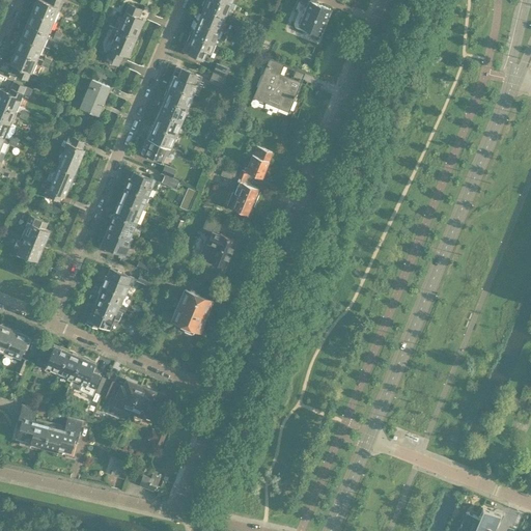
[(36,0),(35,3),(32,10),(55,21),(63,0),(66,0),(73,3),(74,0),(49,0),(49,2),(43,0),(36,0)]
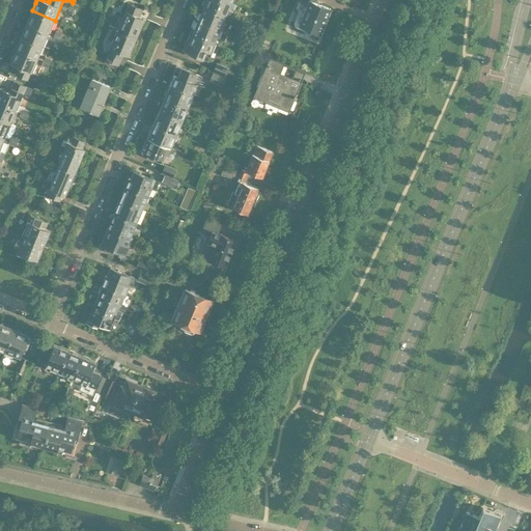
[(231,2),(225,0),(203,0),(201,6),(203,7),(225,17),(231,2)]
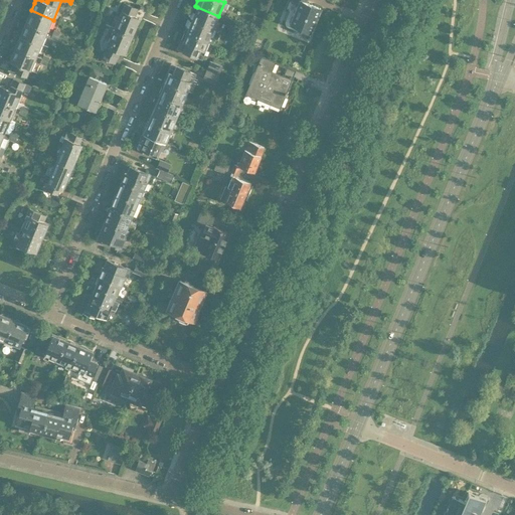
[(307,0),(292,0),(292,2),(298,4),(290,24),(311,32),(321,8),(307,3),(307,0)]
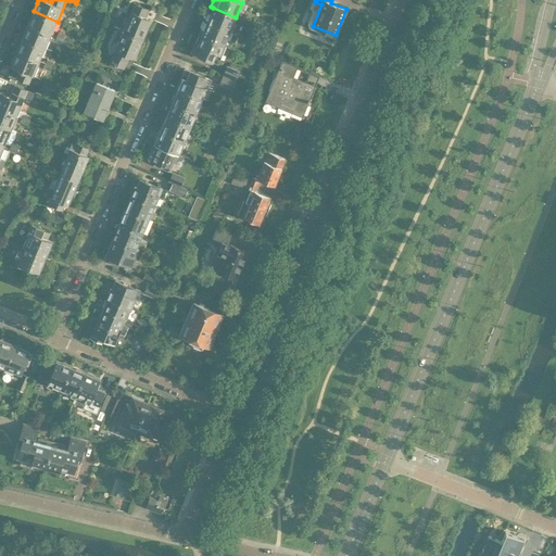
[(136,4),(129,17),(124,30),(142,38),(151,20),(146,17),(149,10),(136,4)]
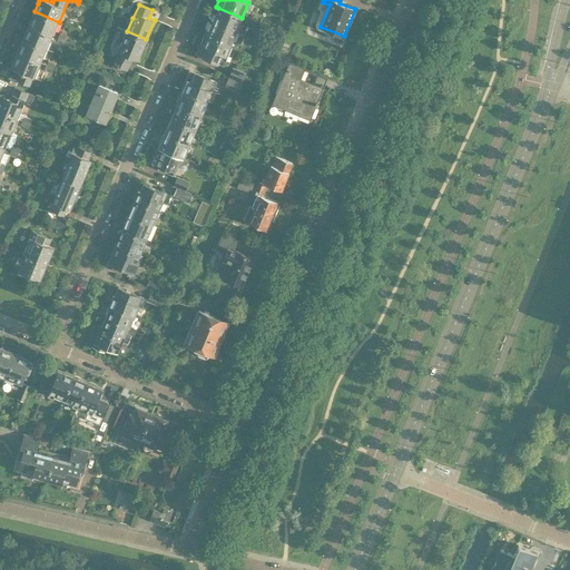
[(242,18),(218,8),(216,7),(210,20),(236,31),(242,18)]
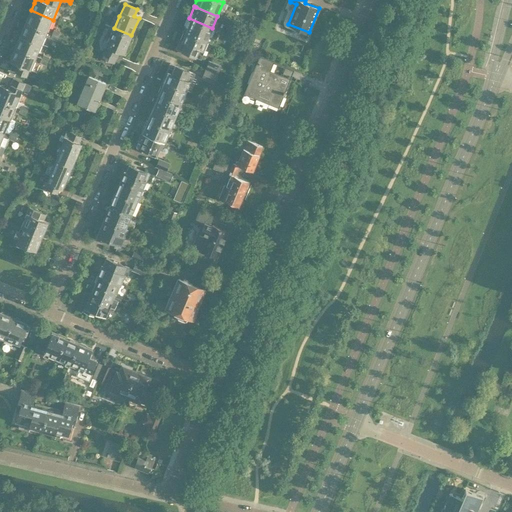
[(49,29),(53,20),(31,10),(26,23),(45,31),(47,28),(49,29)]
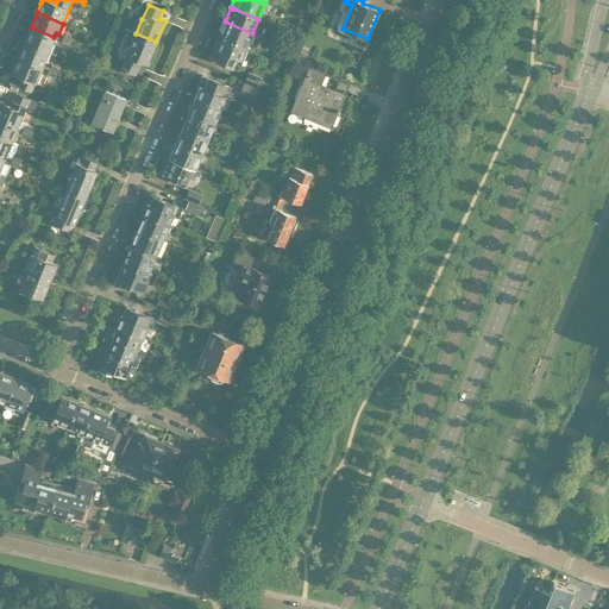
[(248,43),(252,33),(225,22),(219,37),(220,38),(248,50),(251,52),(255,45),(248,43)]
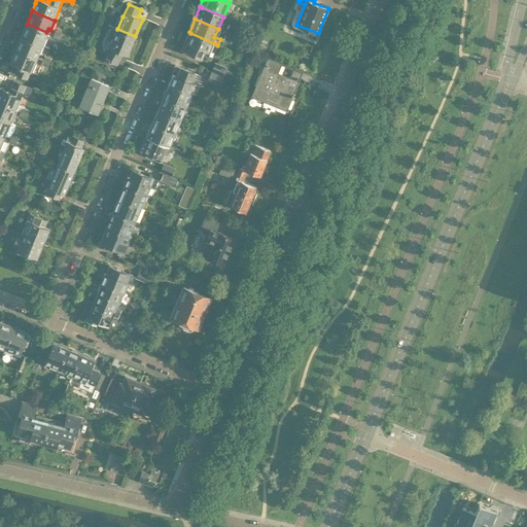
[(54,35),(46,32),(27,24),(21,36),(44,46),(47,38),(53,40),(53,39),(60,41),(61,38),(54,35)]
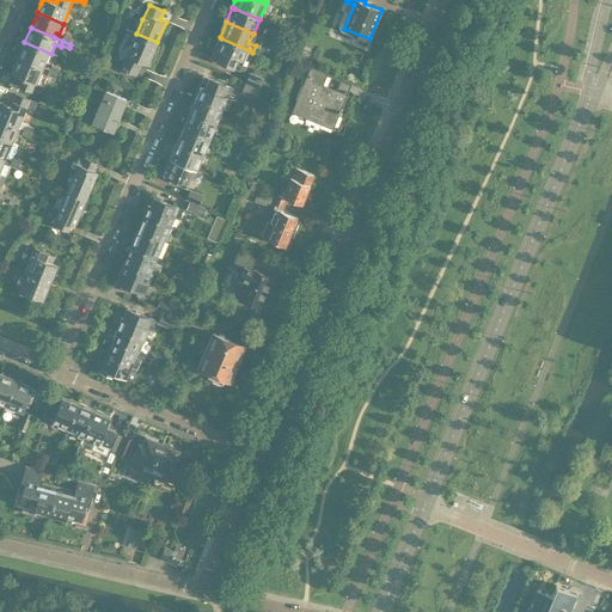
[(157,42),(136,34),(132,31),(127,44),(132,47),(122,68),(136,74),(142,61),(148,63),(157,42)]
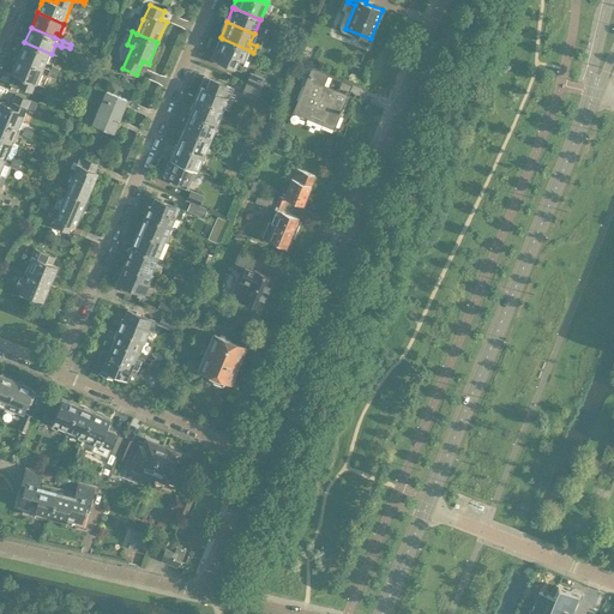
[(241,71),(250,50),(222,38),(221,37),(211,59),(241,71)]
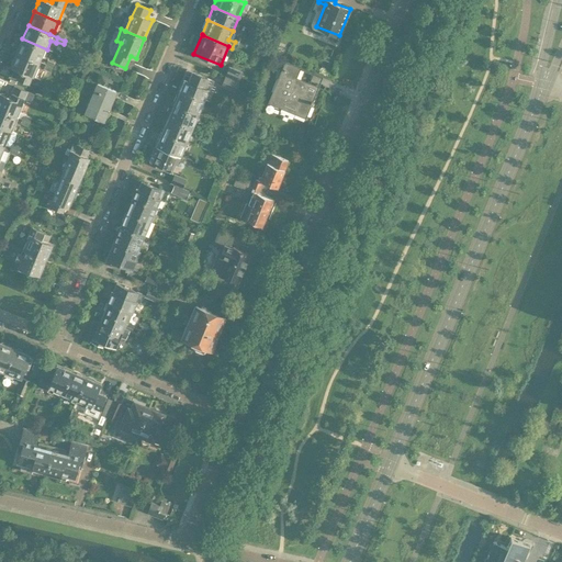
[(22,38),(17,52),(38,62),(41,57),(43,58),(47,49),(22,38)]
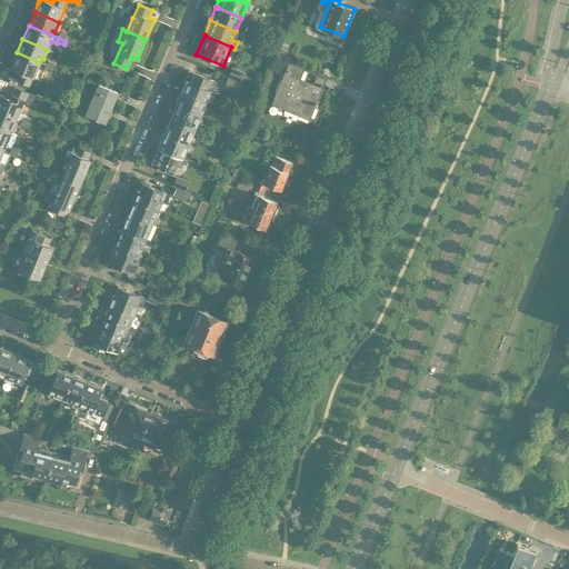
[(11,68),(15,69),(21,71),(18,79),(29,83),(32,76),(36,78),(39,68),(37,67),(39,62),(17,52),(10,68),(11,68)]
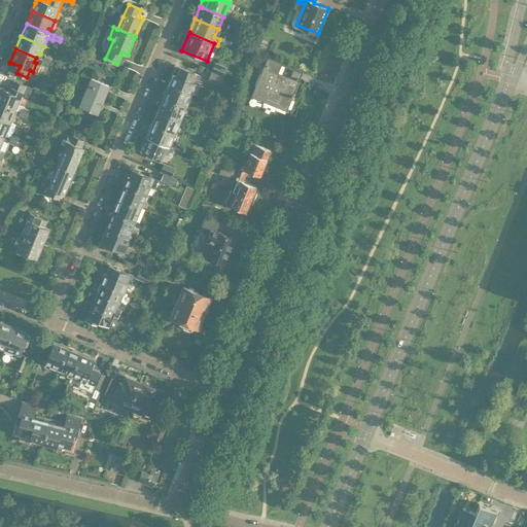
[(285,83),(275,79),(281,64),(267,59),(264,68),(260,67),(258,73),(260,74),(251,97),(264,102),(266,96),(278,101),(277,105),(287,109),(291,99),(292,100),(295,94),(293,93),(299,81),(288,77),(285,83)]
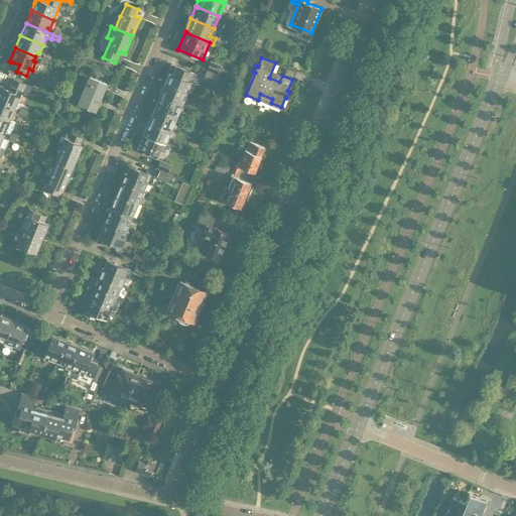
[(212,59),(208,70),(219,75),(223,65),(212,59)]
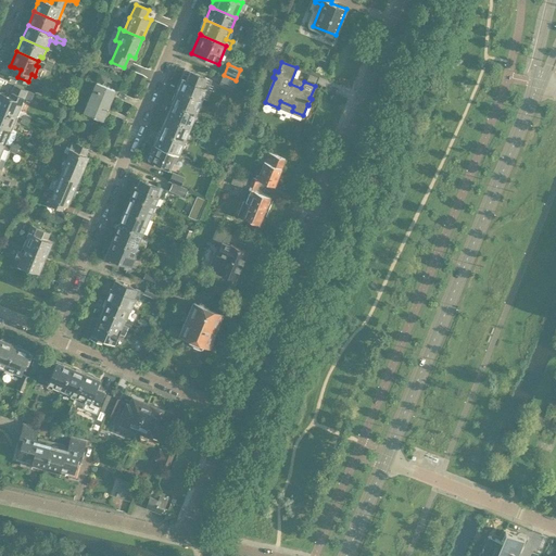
[(211,79),(190,72),(185,68),(177,88),(179,89),(201,98),(202,99),(211,79)]
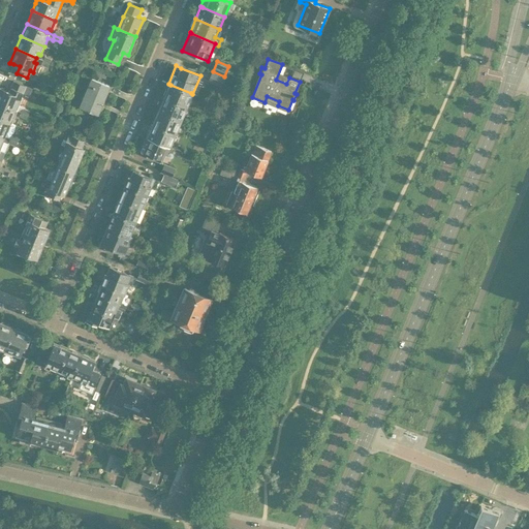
[(93,73),(105,79),(107,74),(95,69),(93,73)]
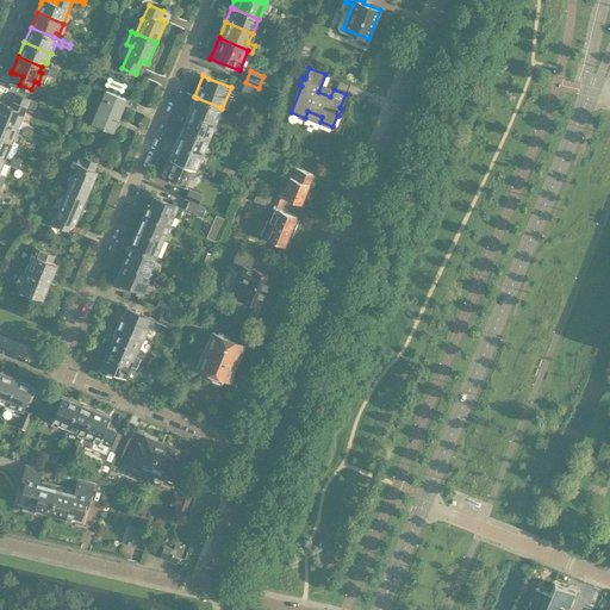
[(259,88),(246,82),(241,93),(254,99),(259,88)]
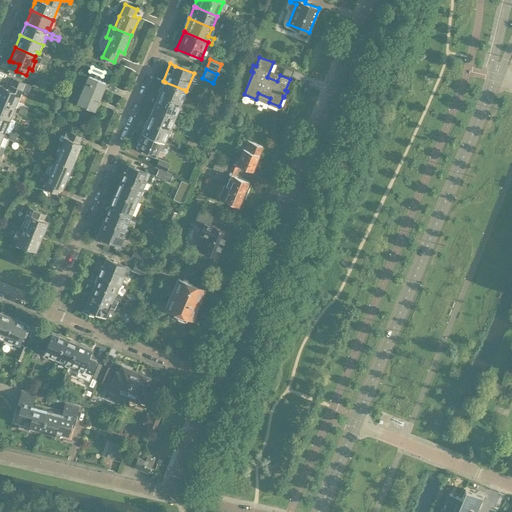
[(89,76),(79,100),(78,103),(95,110),(106,83),(89,76)]
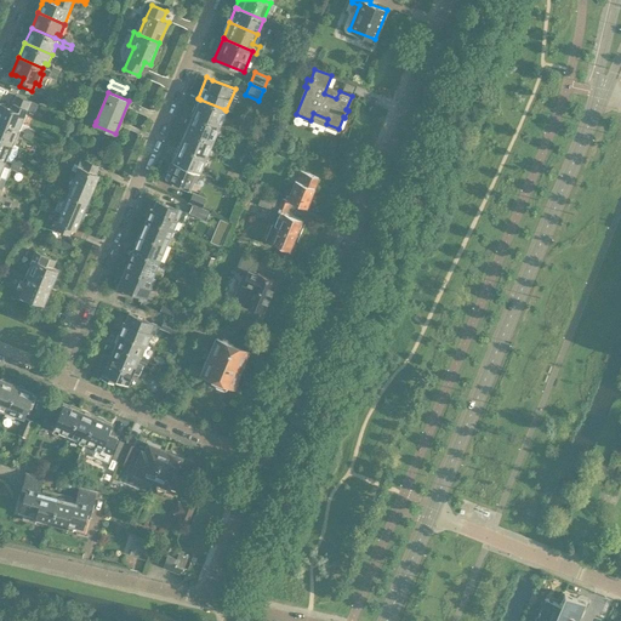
[(27,113),(24,112),(26,109),(34,113),(38,103),(16,95),(13,102),(13,103),(12,107),(1,102),(1,101),(0,101),(0,120),(17,127),(21,129),(27,113)]
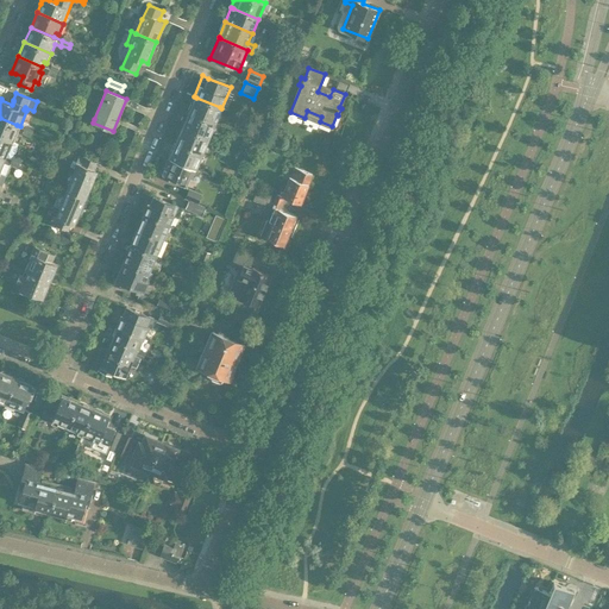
[(220,107),(196,98),(194,96),(188,111),(214,123),(220,107)]
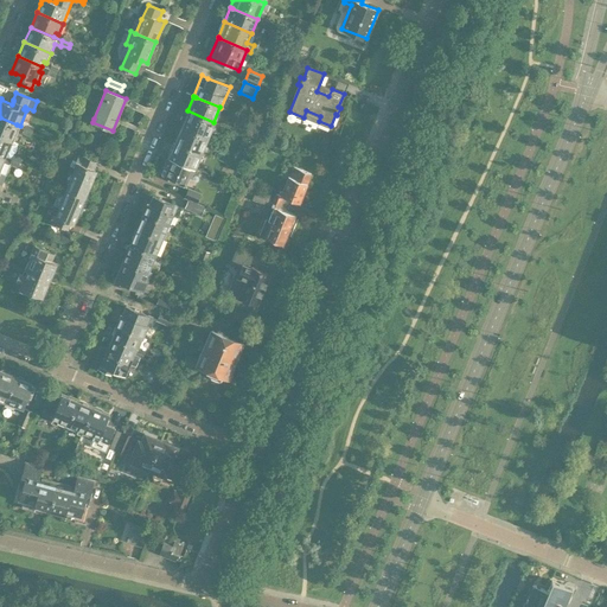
[(206,138),(213,122),(187,110),(180,126),(206,138)]
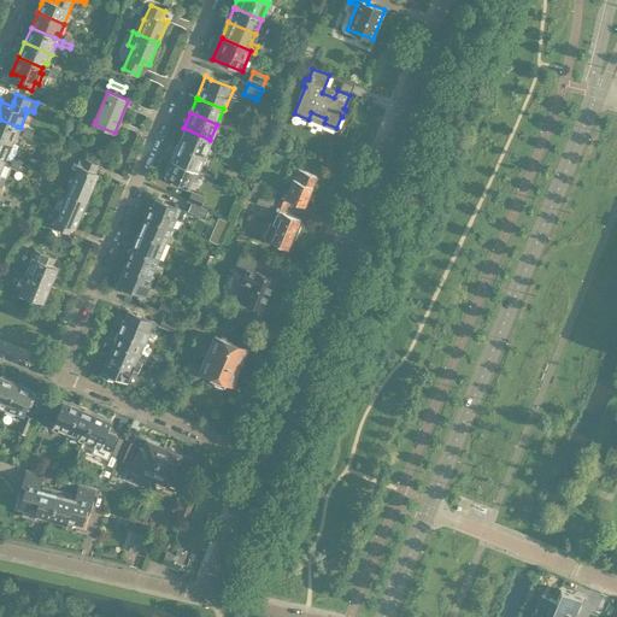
[(16,131),(17,127),(0,119),(0,137),(12,144),(17,133),(16,131)]
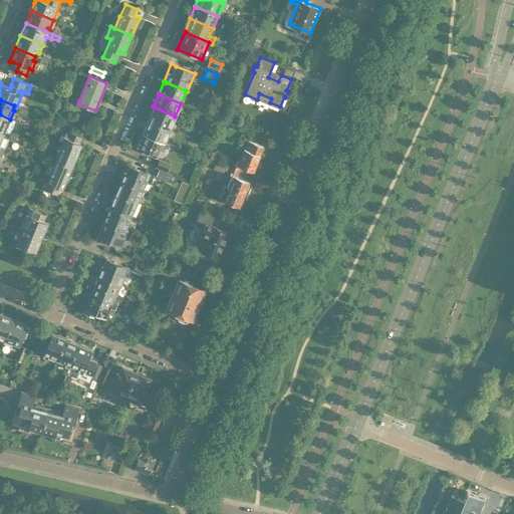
[(170,129),(175,116),(153,106),(148,119),(170,129)]
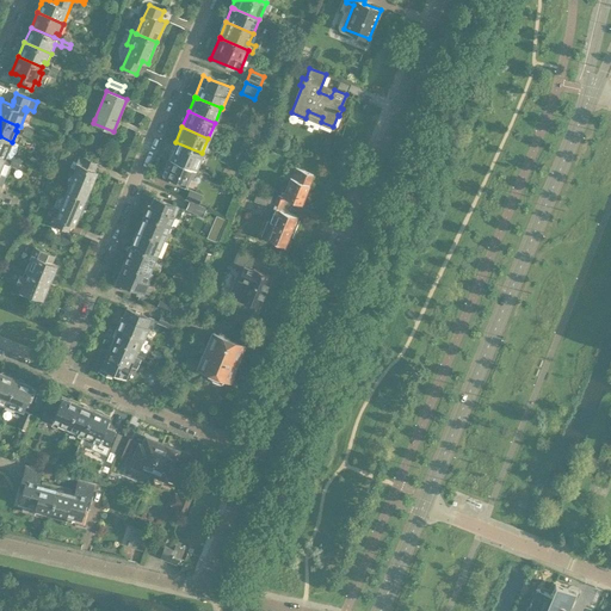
[(12,143),(12,142),(0,136),(0,154),(11,160),(13,155),(14,153),(16,154),(18,147),(17,147),(18,144),(12,143)]
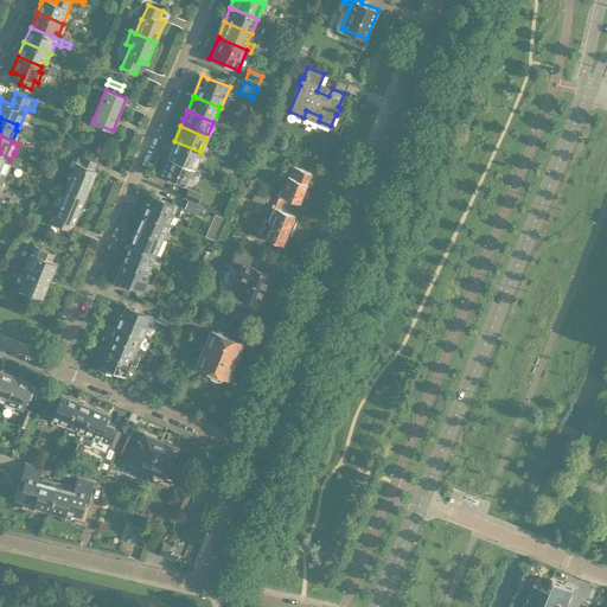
[(200,152),(174,141),(167,157),(170,158),(193,168),(200,152)]
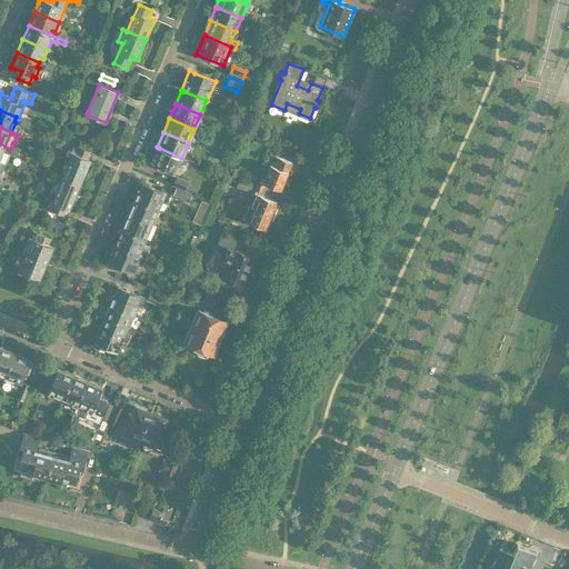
[(102,150),(105,143),(92,139),(90,145),(102,150)]
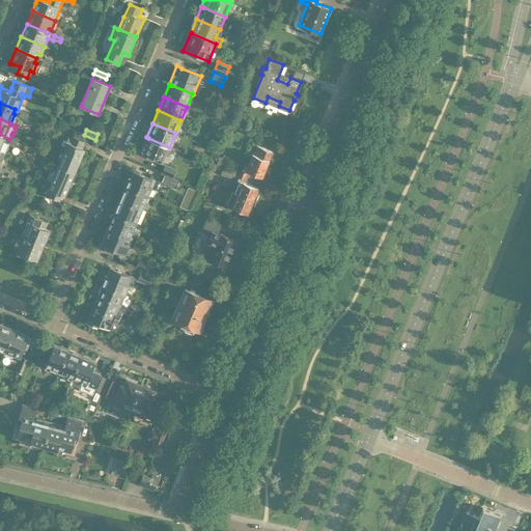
[(19,138),(11,135),(9,139),(0,134),(0,148),(3,142),(8,144),(8,143),(16,146),(19,138)]
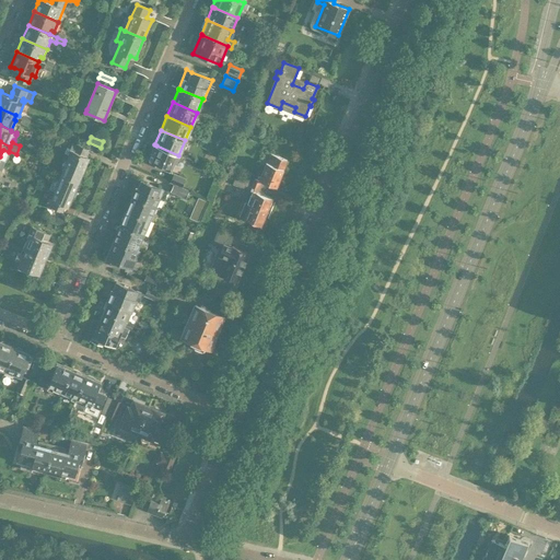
[(71,150),(61,174),(78,181),(89,156),(86,155),(90,149),(77,143),(73,151),(71,150)]
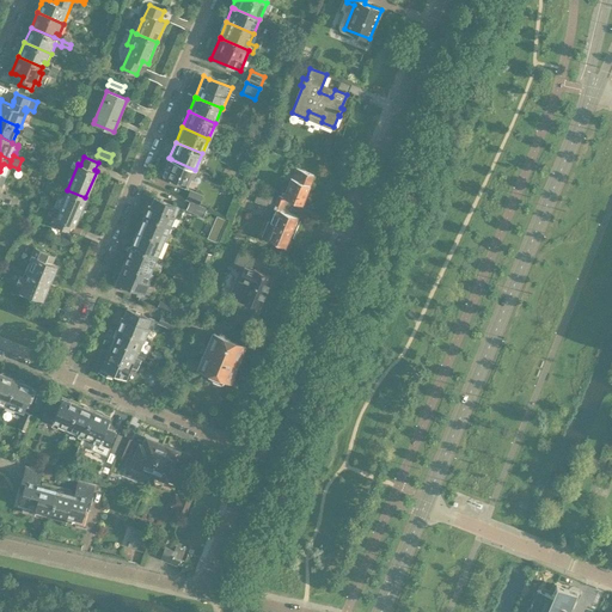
[(195,170),(171,159),(169,158),(165,167),(169,170),(166,176),(171,178),(170,182),(185,189),(189,179),(193,181),(197,170),(195,170)]
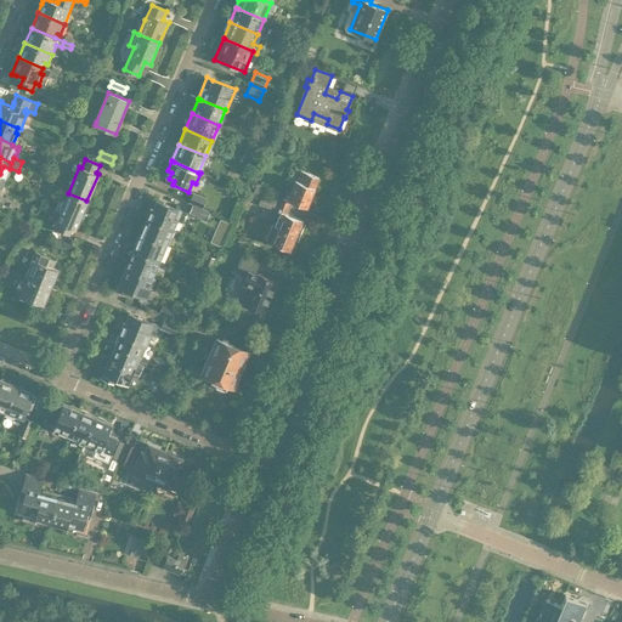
[(295,180),(294,185),(289,196),(276,190),(272,201),(287,207),(289,201),(306,208),(318,177),(300,170),(297,180),(295,180)]
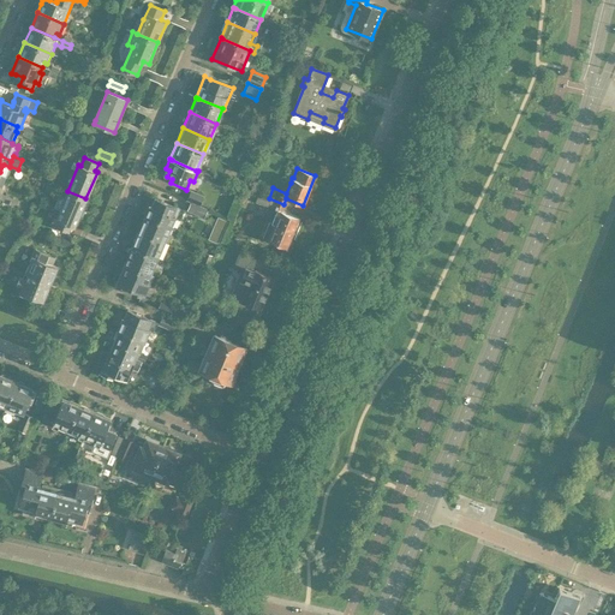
[(75,226),(82,208),(85,198),(67,191),(60,210),(54,208),(51,216),(54,218),(52,226),(69,233),(72,225),(75,226)]
